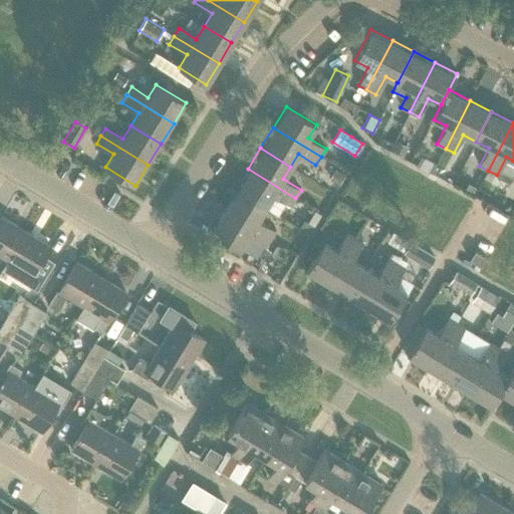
[(235,189),(265,208),(272,195),(290,206),(295,198),(248,169),(235,189)]
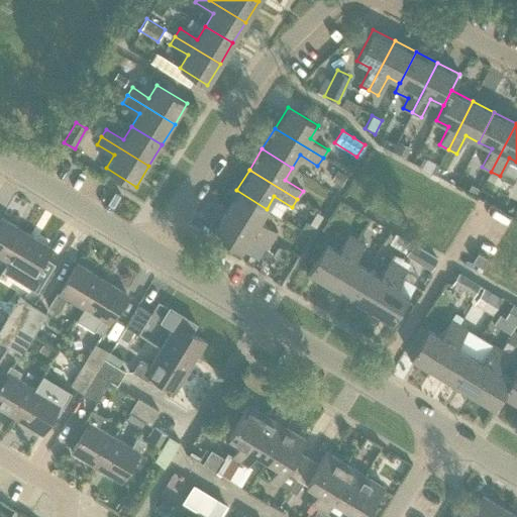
[(340,189),(342,175),(331,172),(328,187),(340,189)]
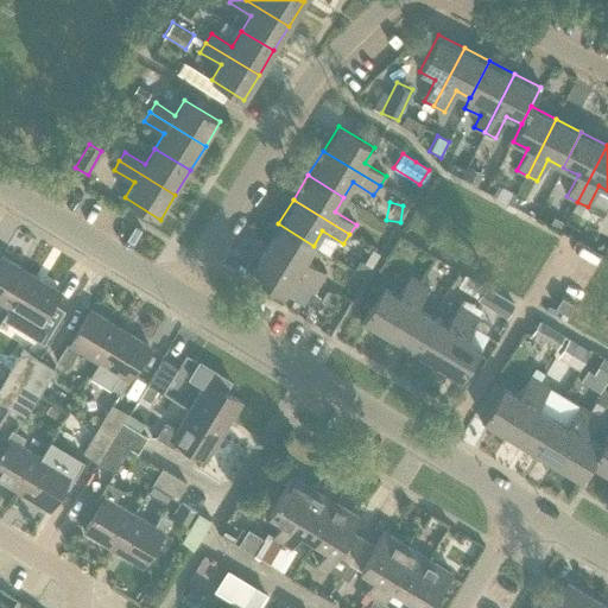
[(586,210),(576,206),(563,233),(572,236),(586,210)]
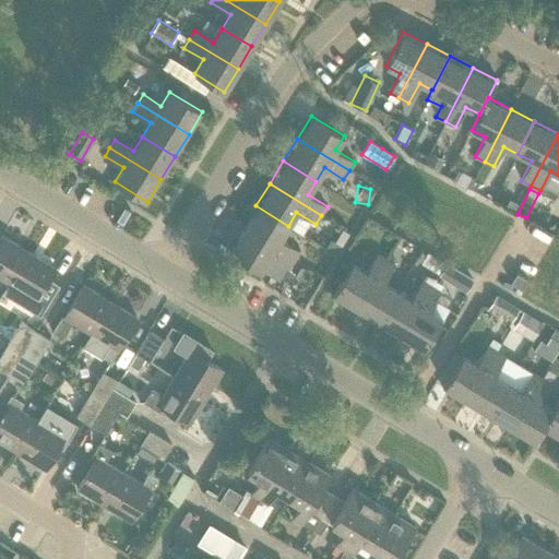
[(241,228),(294,260),(300,250),(281,238),(288,226),(256,205),(241,228)]
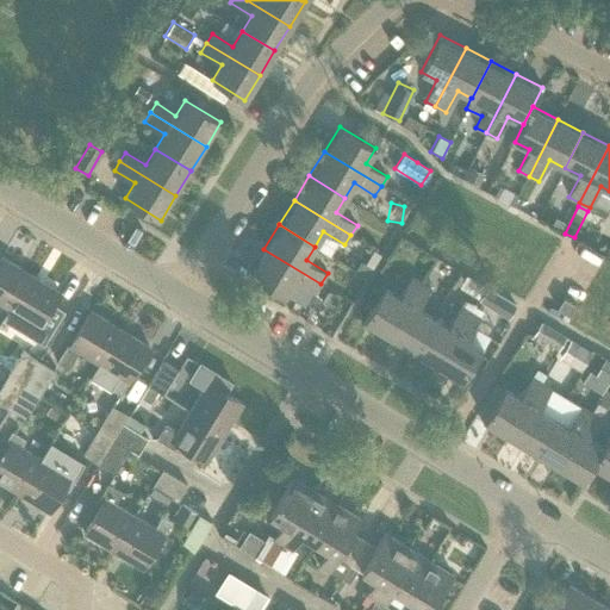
[(321,284),(263,249),(249,274),(284,296),(293,280),(315,293),(321,284)]
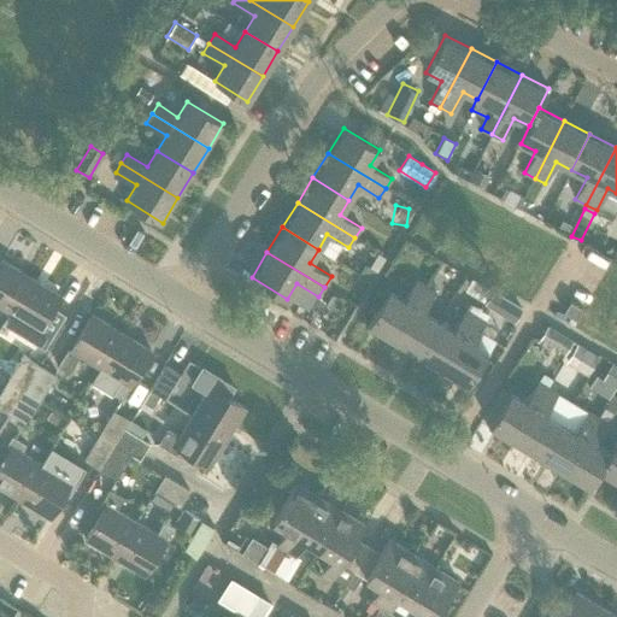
[(0,307),(9,313),(30,277),(1,259),(0,259),(0,307)]
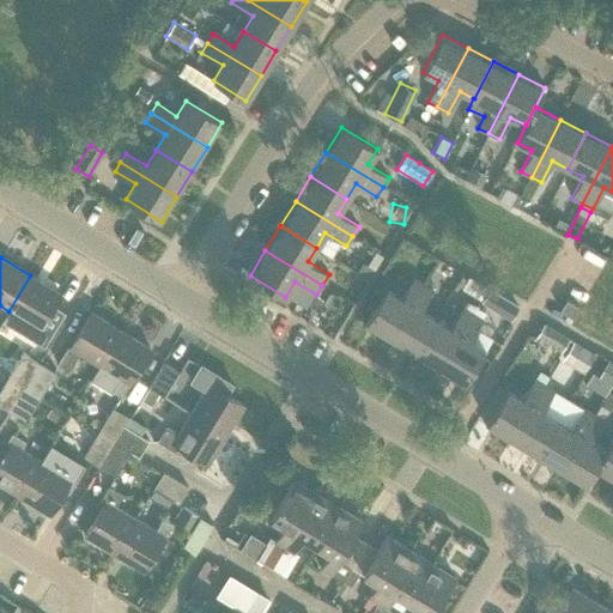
[(30,275),(8,311),(29,323),(23,334),(31,340),(60,293),(30,275)]
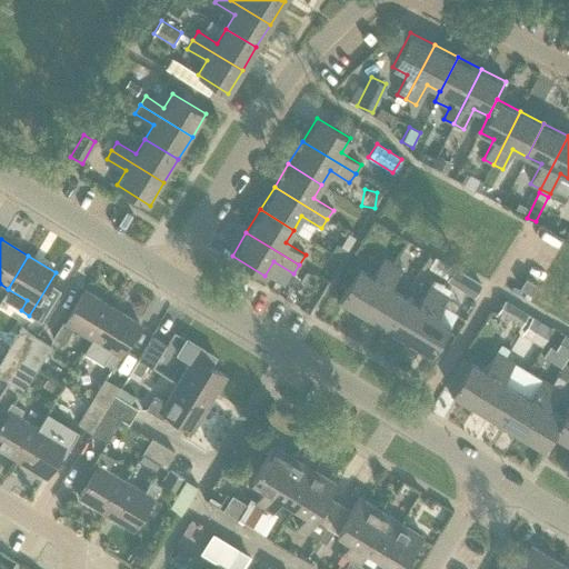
[(337,301),(360,316),(392,262),(383,258),(372,277),(358,268),(337,301)]
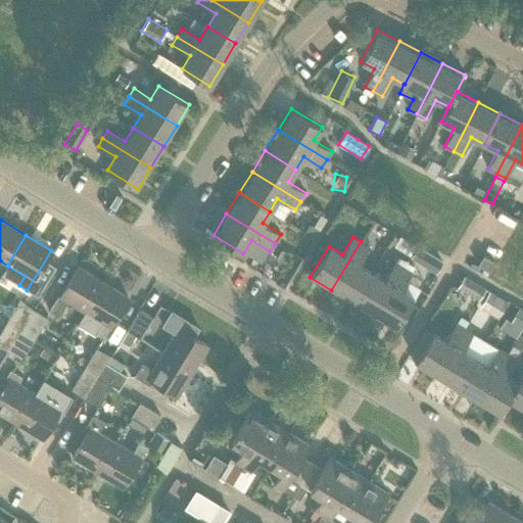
[(331,290),(352,302),(371,272),(359,265),(370,247),(361,241),(331,290)]
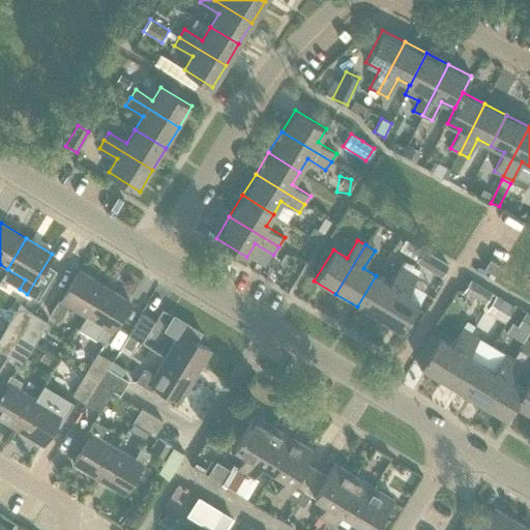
[(449,265),(422,249),(415,263),(442,278),(449,265)]
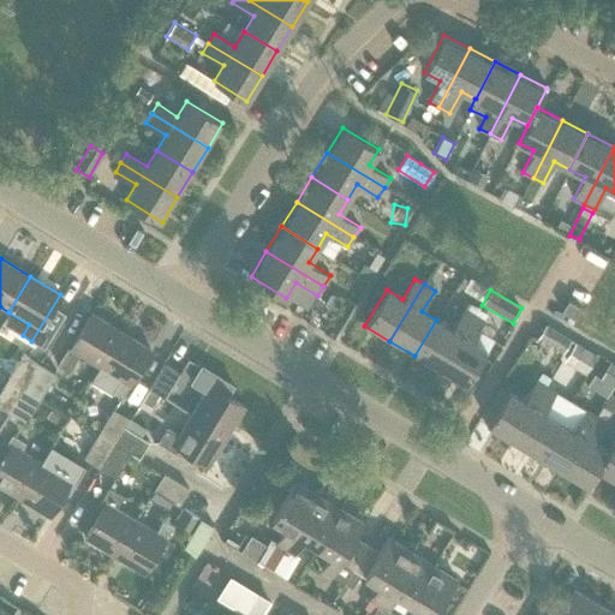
[(574,318),(580,308),(568,299),(561,311),(574,318)]
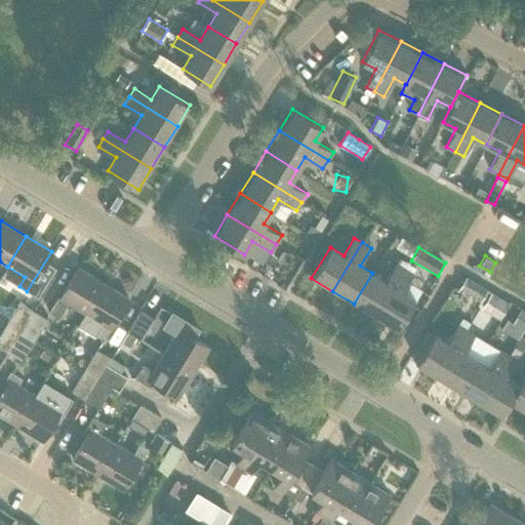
[(386,281),(372,273),(354,304),(375,317),(405,268),(396,263),(386,281)]
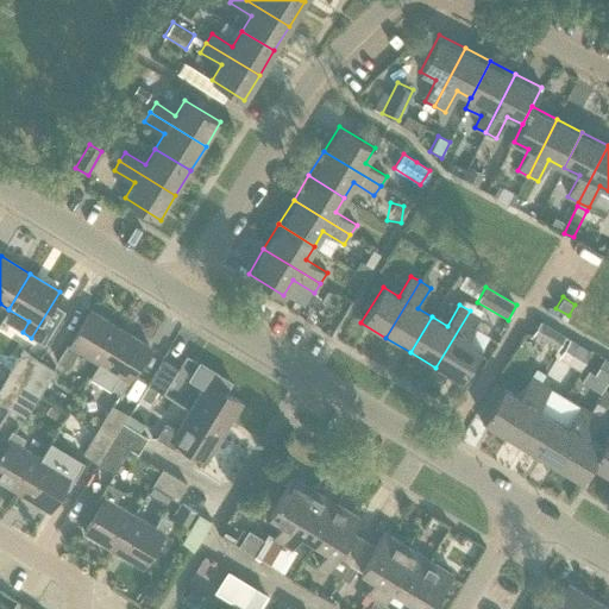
[(99,363),(119,328),(90,311),(69,345),(68,344),(56,362),(68,369),(79,350),(99,363)]
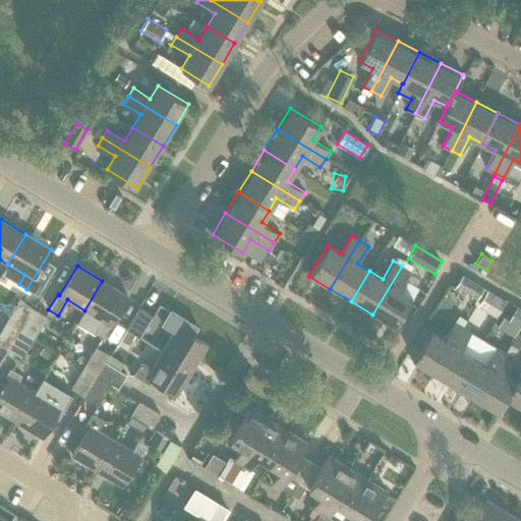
[(410,271),(402,266),(372,314),(394,328),(412,296),(399,289),(410,271)]
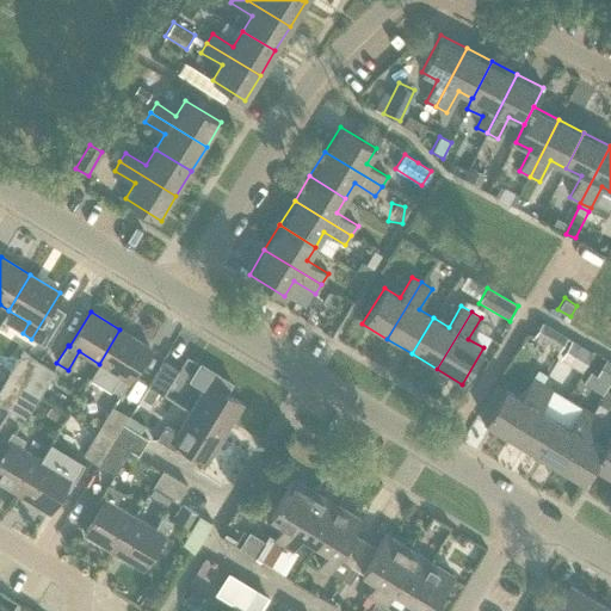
[(568,338),(542,322),(534,337),(560,352),(568,338)]
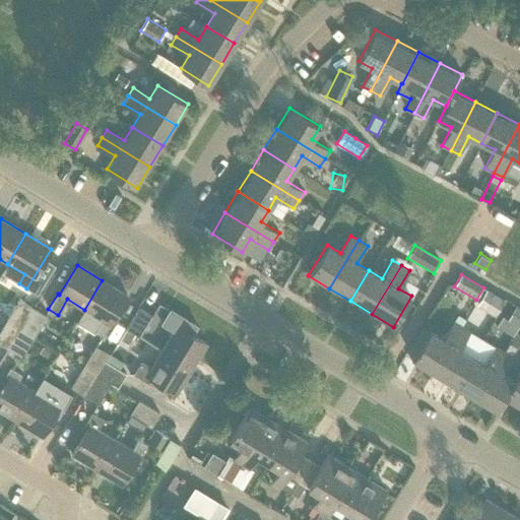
[(102,280),(84,310),(102,320),(94,331),(103,335),(127,296),(102,280)]
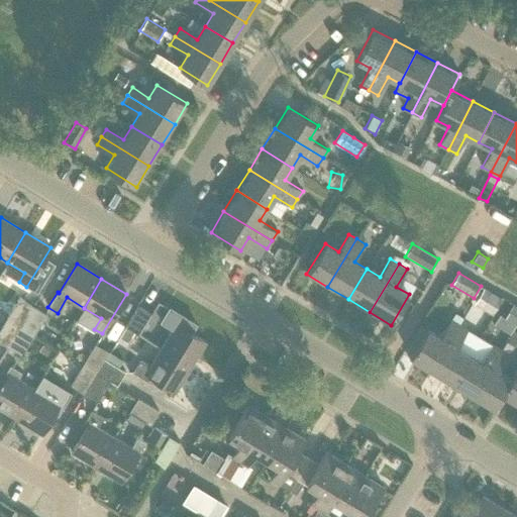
[(502,300),(483,289),(474,304),(493,315),(502,300)]
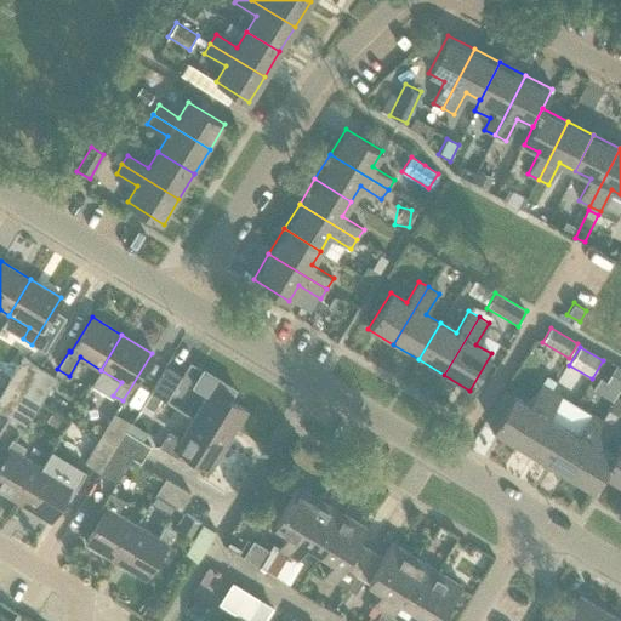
[(24,393),(39,368),(22,358),(7,382),(24,393)]
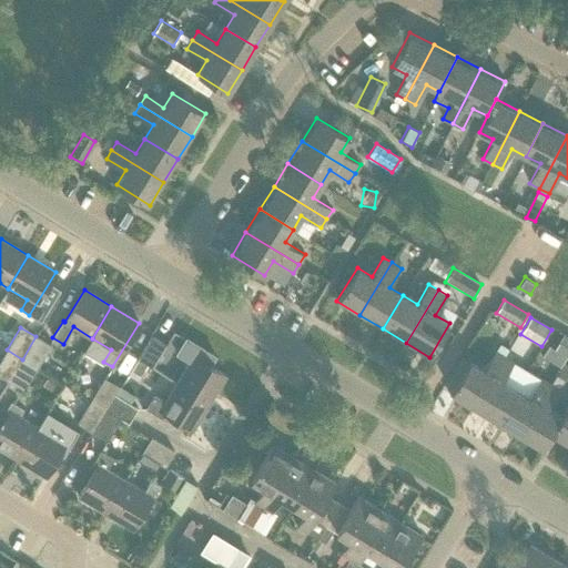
[(153,367),(166,345),(152,335),(138,358),(153,367)]
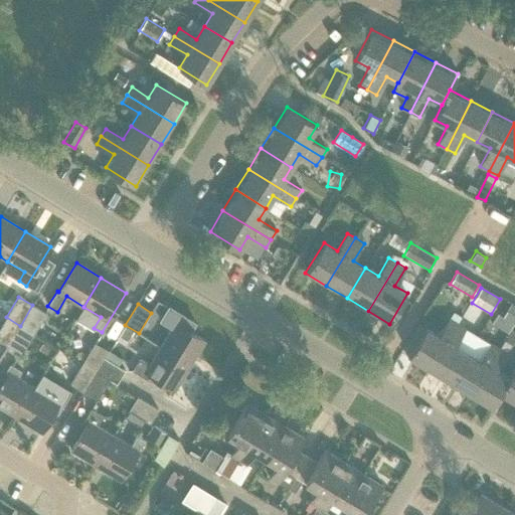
[(20,326),(34,334),(46,314),(32,305),(20,326)]
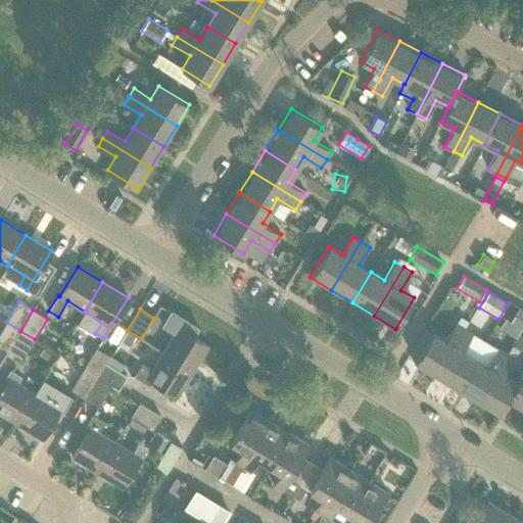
[(20,331),(6,322),(0,332),(0,346),(8,351),(20,331)]
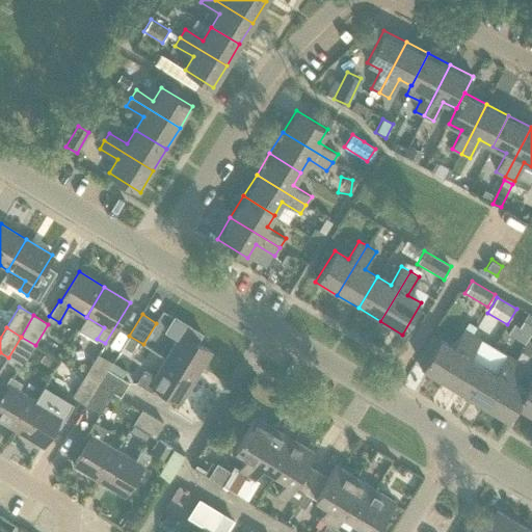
[(442,382),(472,334),(463,328),(453,347),(440,339),(421,370),(442,382)]
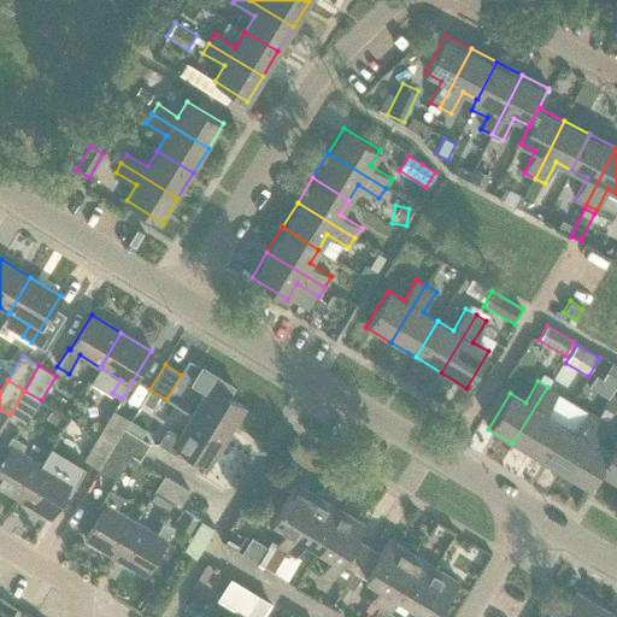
[(192,416),(227,438),(245,407),(210,386),(192,416)]
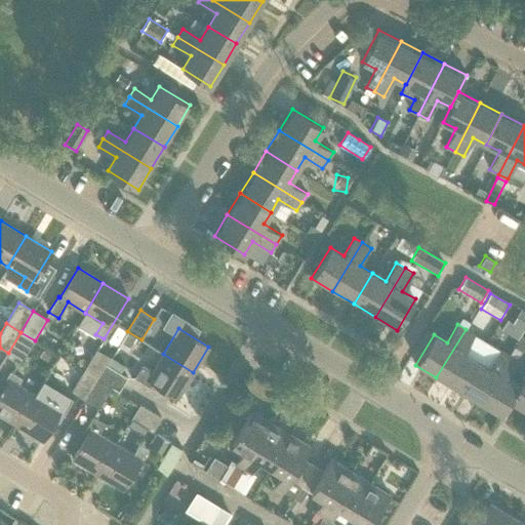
[(466,329),(436,377),(457,391),(487,341),(466,329)]
